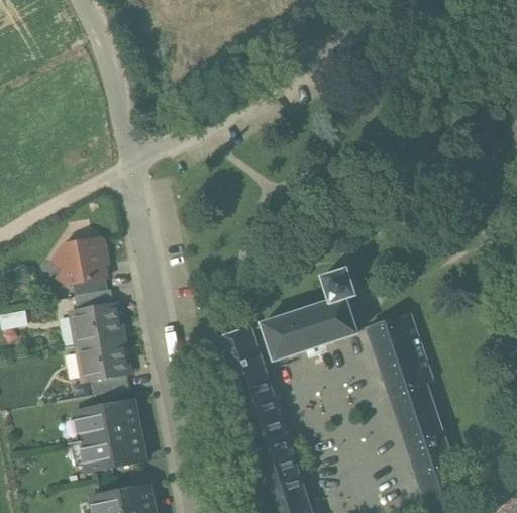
[(72,241),(67,239),(52,261),(63,269),(57,277),(68,284),(73,283),(105,277),(107,277),(105,267),(98,262),(106,250),(104,239),(96,233),(92,238),(72,241)]
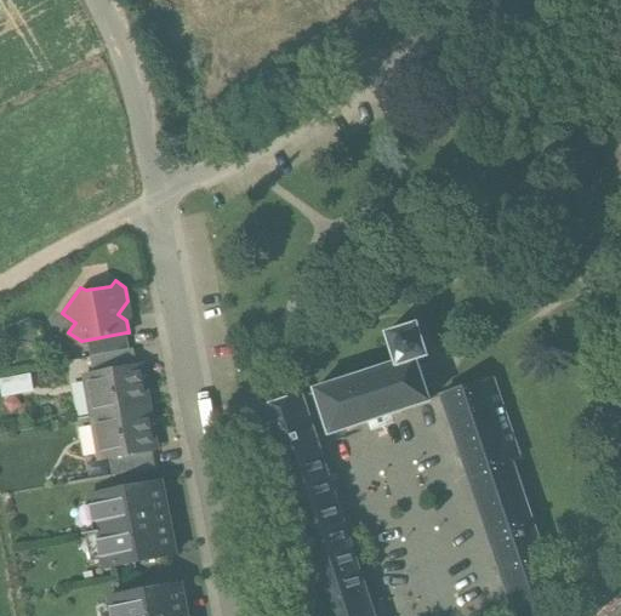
[(328,432),(428,399),(419,369),(416,358),(426,355),(415,321),(385,331),(394,361),(314,387),(328,432)]
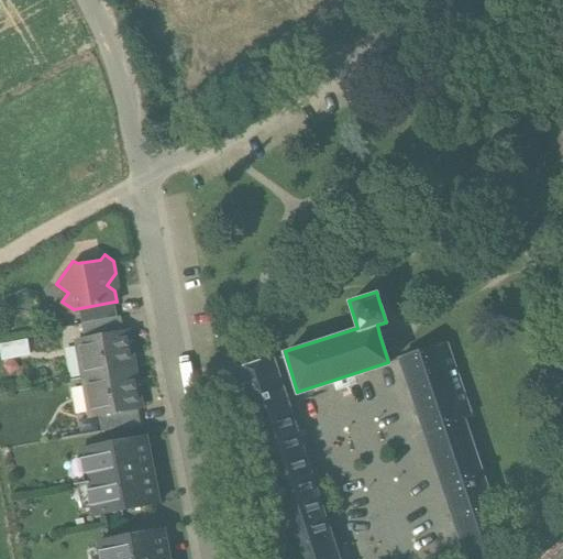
[(114,302),(79,308),(83,321),(117,315),(114,302)]
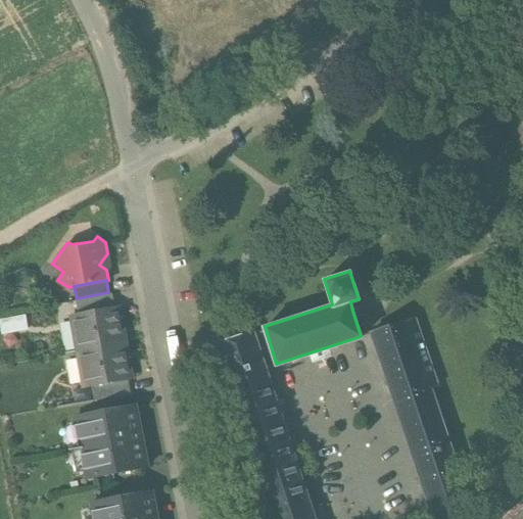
[(76,298),(79,314),(115,307),(112,291),(108,292),(77,298),(76,298)]
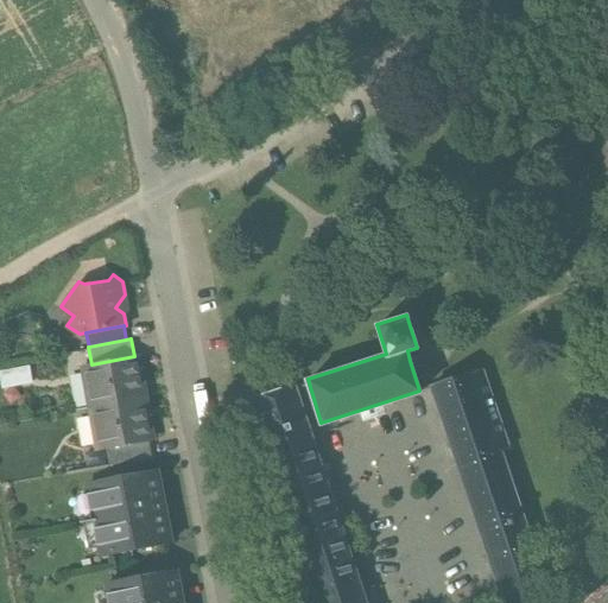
[(84,366),(93,406),(143,397),(135,356),(134,356),(92,365),(84,366)]
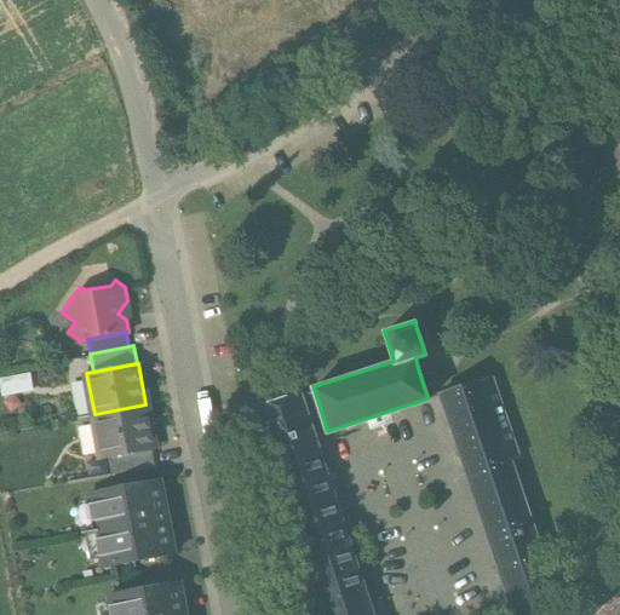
[(440,394),(514,614),(563,614),(510,458),(518,455),(492,375),(440,394)]
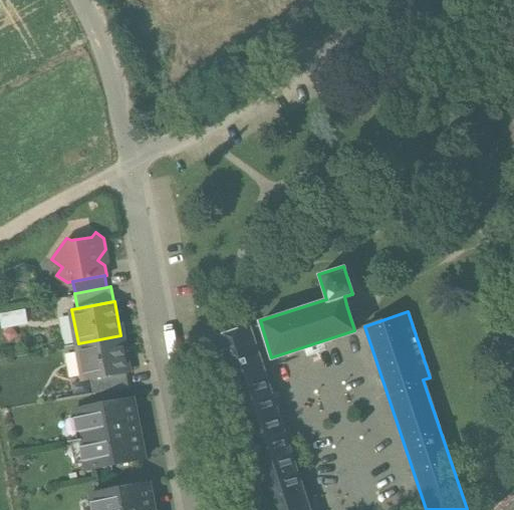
[(309,509),(253,341),(249,324),(210,336),(267,509),(309,509)]
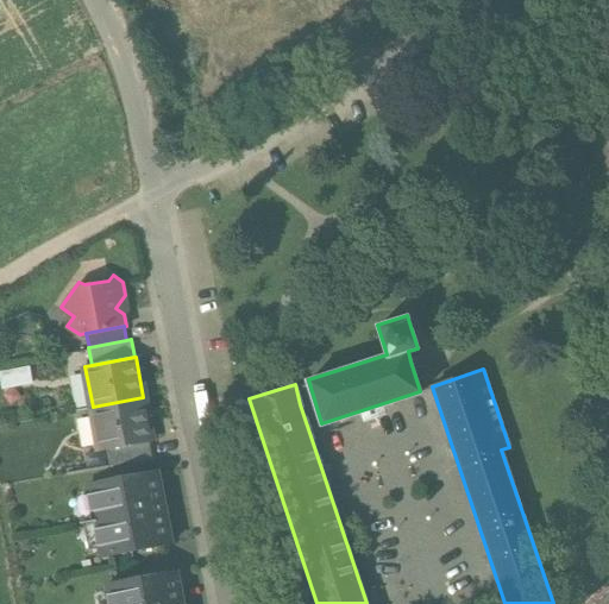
[(150,439),(143,397),(93,407),(100,447),(107,446),(149,439),(150,439)]
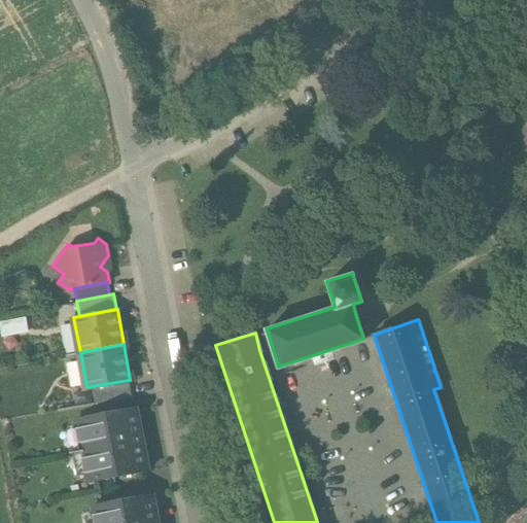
[(129,380),(93,386),(95,402),(132,395),(129,380)]
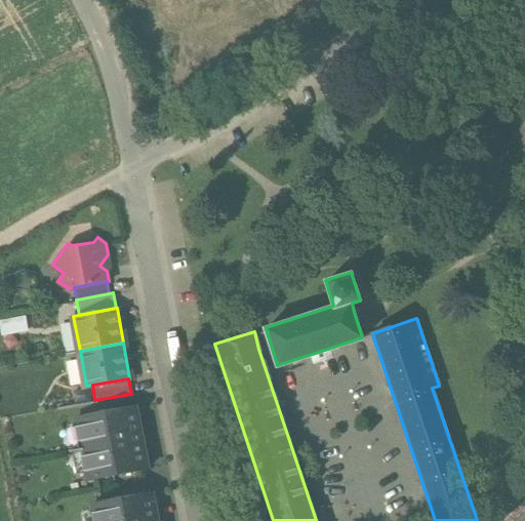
[(135,405),(75,416),(87,479),(148,468),(135,405)]
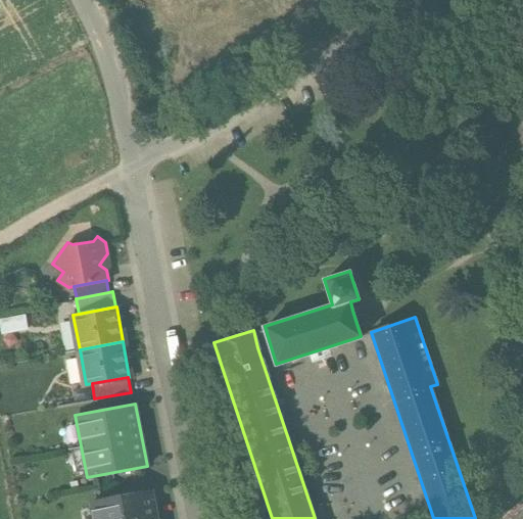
[(157,518),(152,489),(91,502),(94,518),(157,518)]
